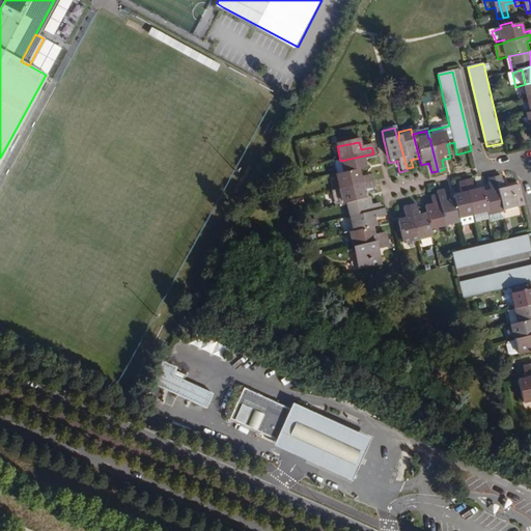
[(374,159),(373,154),(340,161),(341,163),(344,176),(358,173),(365,171),(363,162),(374,159)]
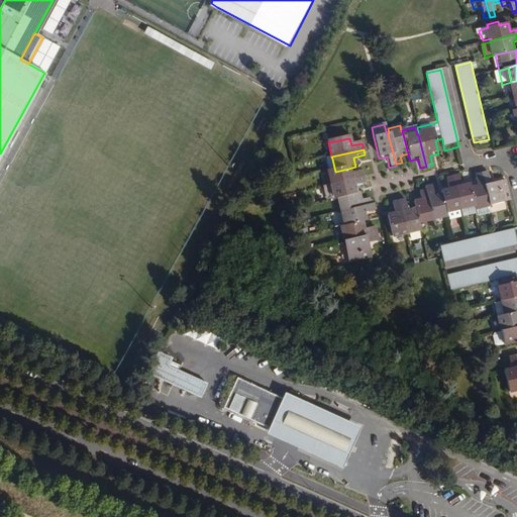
[(335,172),(332,159),(326,160),(329,173),(331,173),(335,172)]
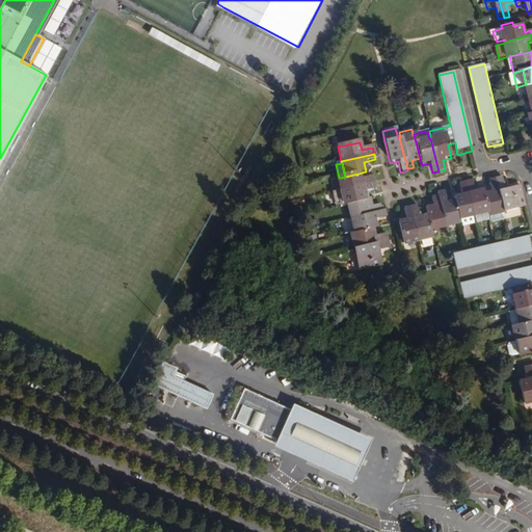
[(345,192),(375,185),(373,178),(360,181),(358,174),(345,177),(341,178),(345,192)]
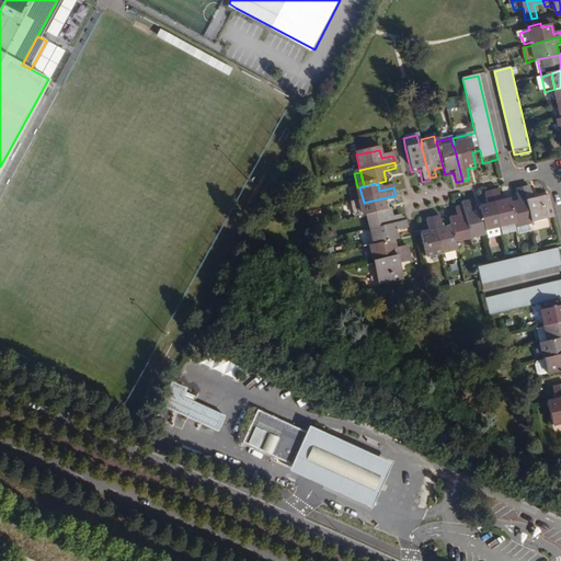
[(528,184),(522,185),(530,220),(552,215),(547,192),(531,196),(528,184)]
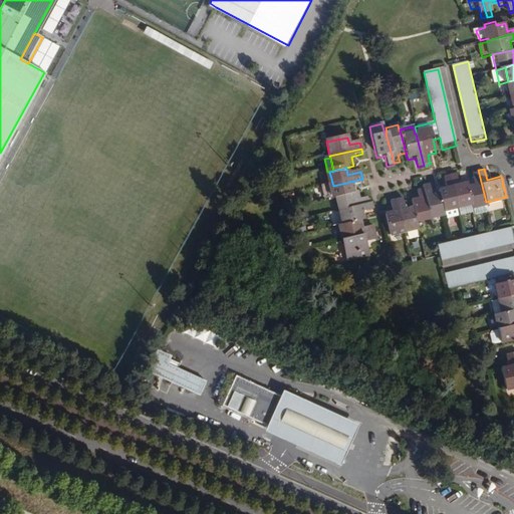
[(470,200),(466,184),(465,180),(456,182),(453,170),(448,171),(456,204),(470,200)]
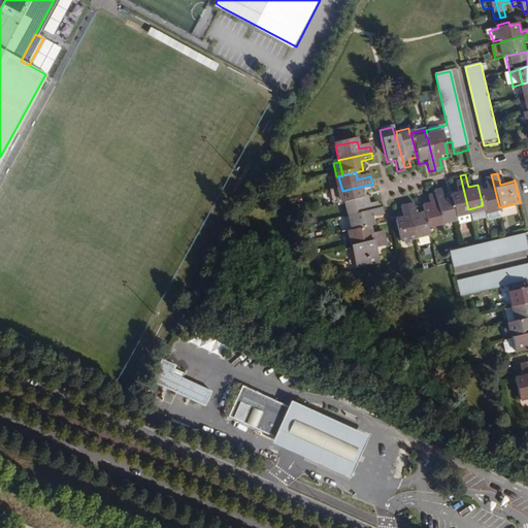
[(487,188),(479,189),(483,205),(484,210),(499,207),(491,174),(484,176),(487,188)]
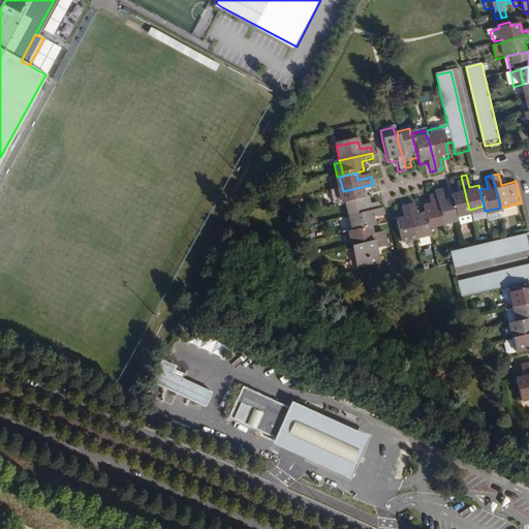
[(449,196),(455,213),(469,210),(461,176),(455,178),(458,190),(448,192),(449,196)]
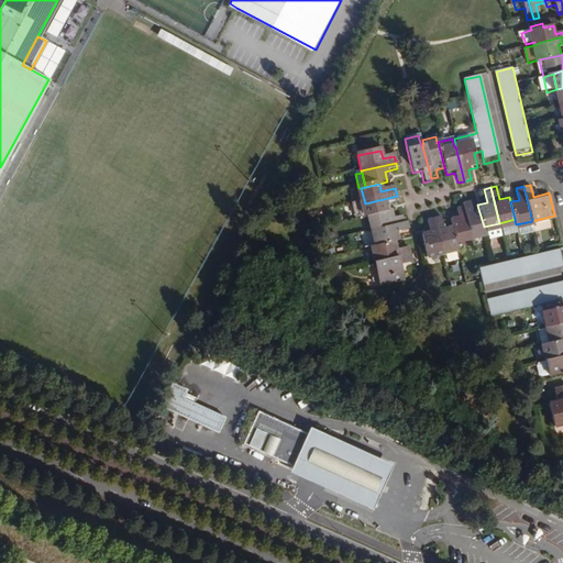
[(397,196),(365,203),(365,206),(368,219),(373,218),(387,214),(385,205),(398,201),(397,196)]
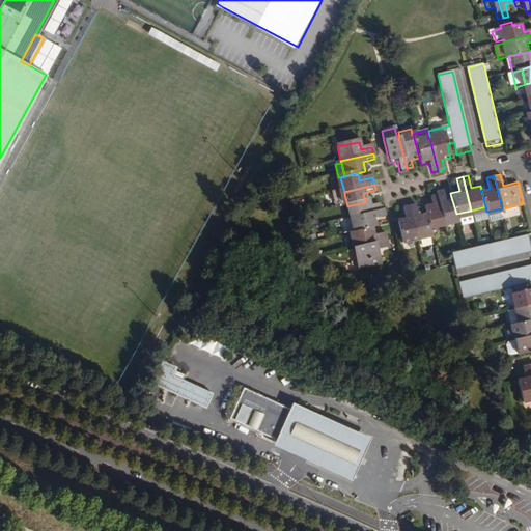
[(435,190),(436,194),(443,223),(457,219),(456,214),(451,197),(444,199),(441,188),(435,190)]
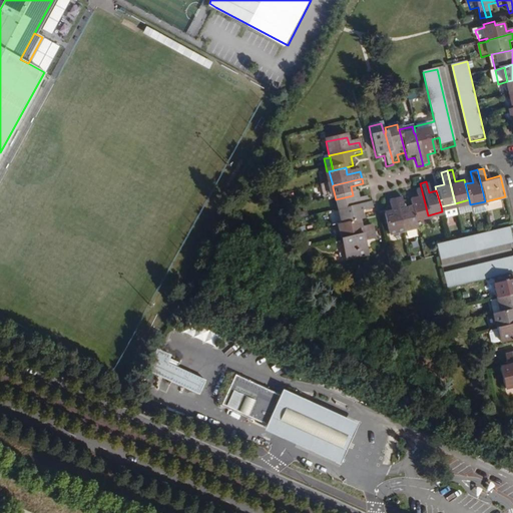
[(336,199),(333,187),(326,189),(329,201),(336,199)]
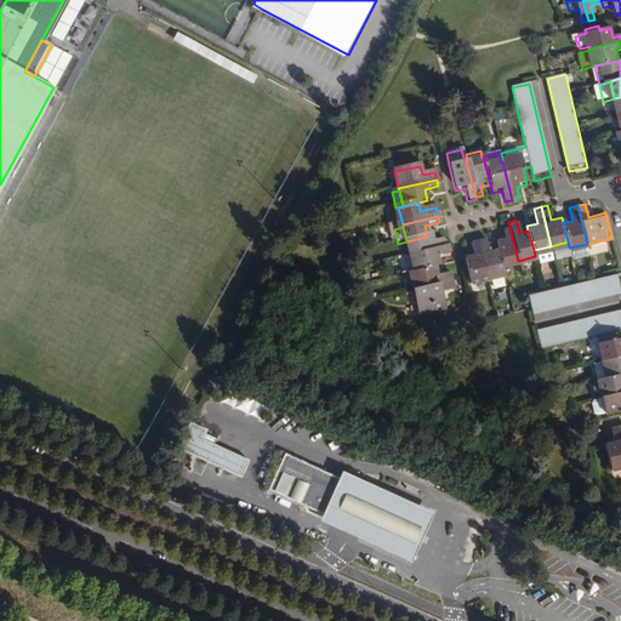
[(518,261),(510,227),(501,229),(505,239),(495,240),(497,251),(501,265),(518,261)]
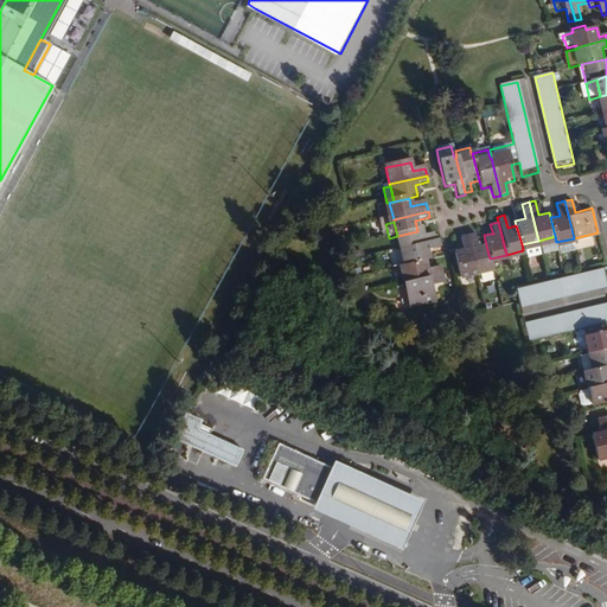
[(406,250),(436,243),(435,237),(425,240),(423,230),(417,231),(402,235),(406,250)]
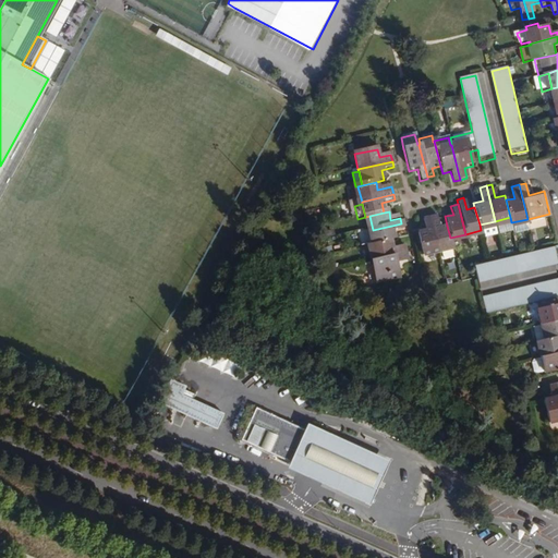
[(428,218),(437,252),(452,247),(450,238),(447,226),(436,228),(434,217),(428,218)]
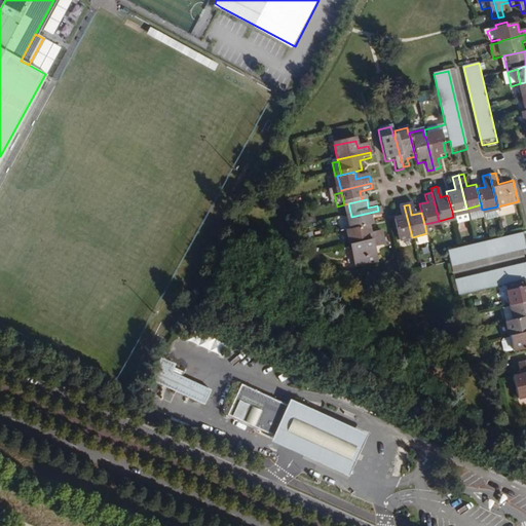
[(412,237),(404,205),(399,207),(402,218),(392,220),(398,240),(412,237)]
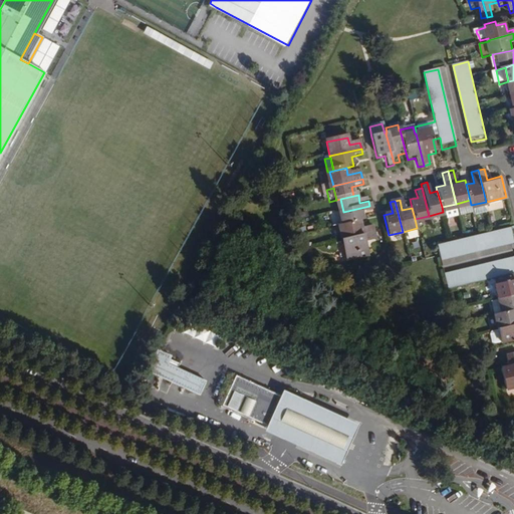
[(346,227),(364,223),(367,222),(365,213),(375,211),(374,205),(369,206),(343,212),(344,214),(346,227)]
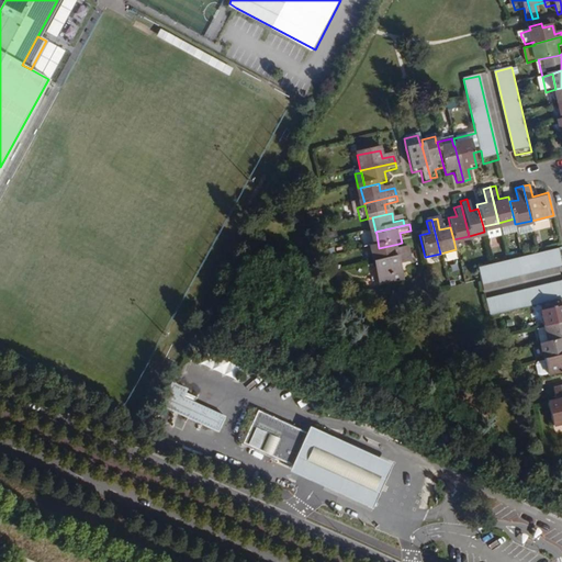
[(379,248),(377,234),(369,236),(371,249),(375,248),(379,248)]
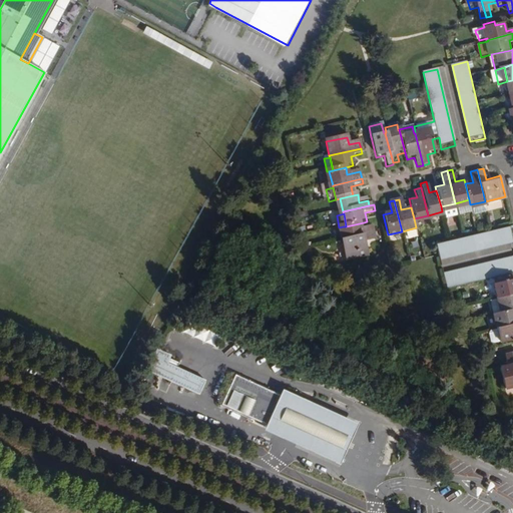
[(364,222),(346,226),(343,226),(346,242),(378,234),(376,228),(366,230),(364,222)]
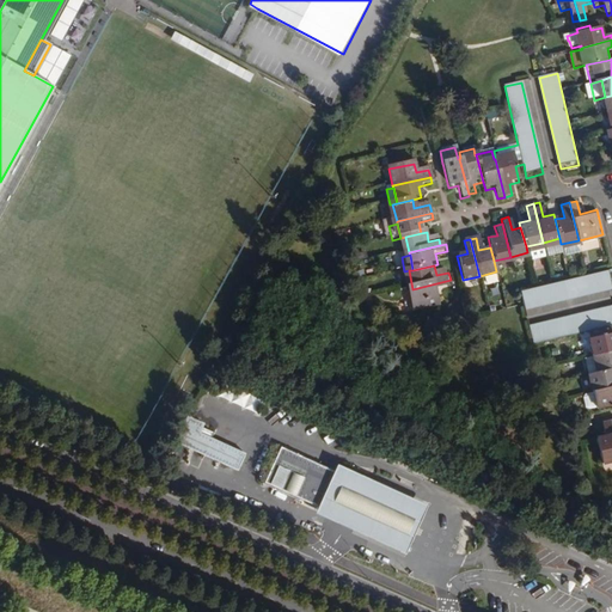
[(611,291),(607,273),(520,293),(525,311),(611,291)]
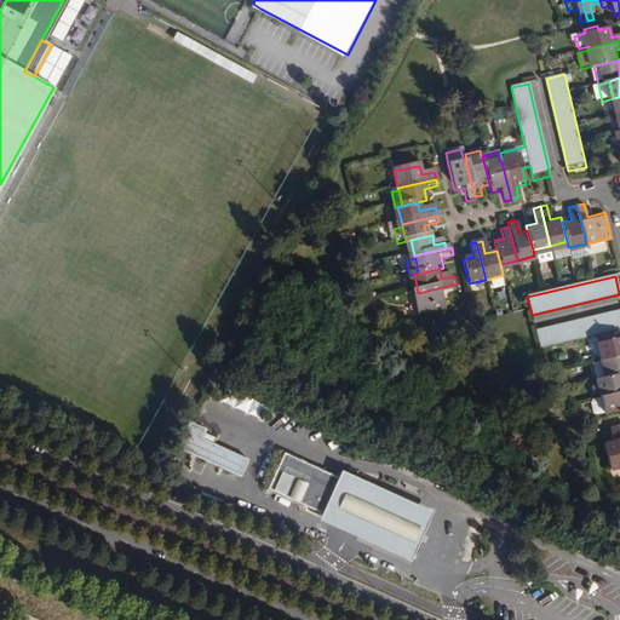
[(458,288),(457,283),(418,293),(424,320),(437,316),(435,304),(445,302),(447,302),(445,291),(458,288)]
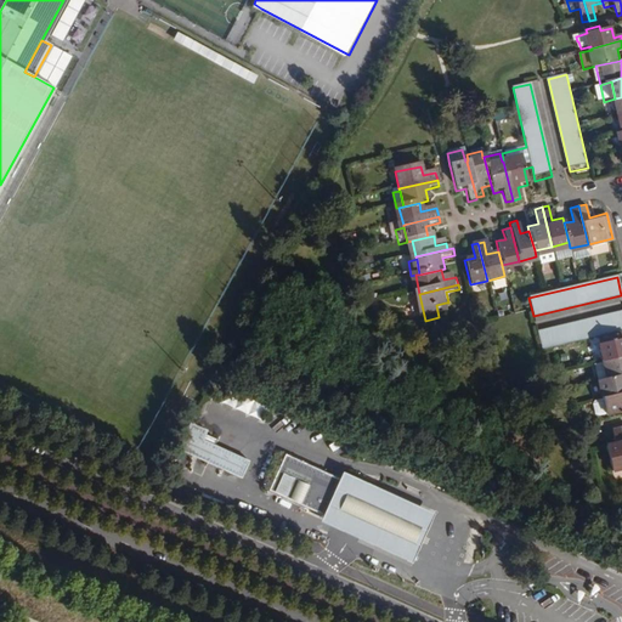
[(448,315),(446,303),(436,305),(439,317),(448,315)]
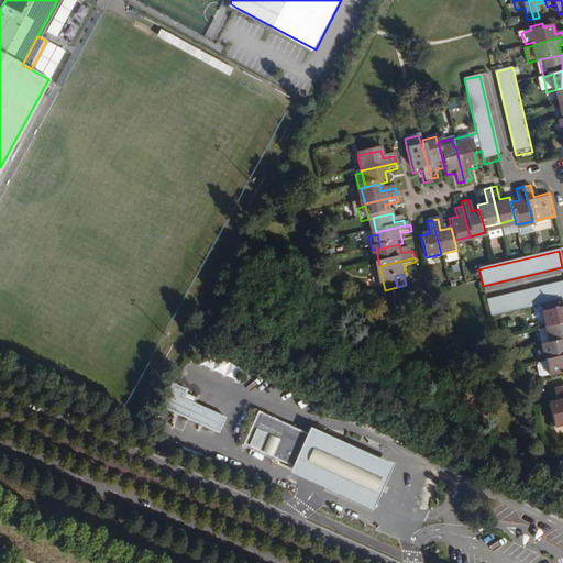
[(540,306),(544,328),(562,322),(562,283),(487,302),(490,318),(540,306)]
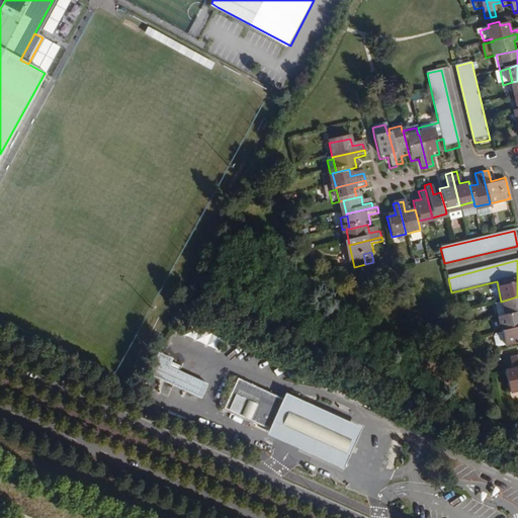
[(517,296),(501,301),(493,304),(494,307),(495,307),(497,315),(495,315),(496,318),(497,318),(517,312),(517,296)]
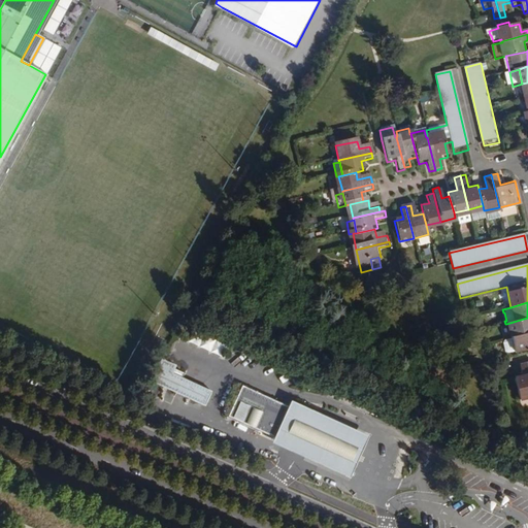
[(509,337),(527,332),(527,318),(506,324),(509,337)]
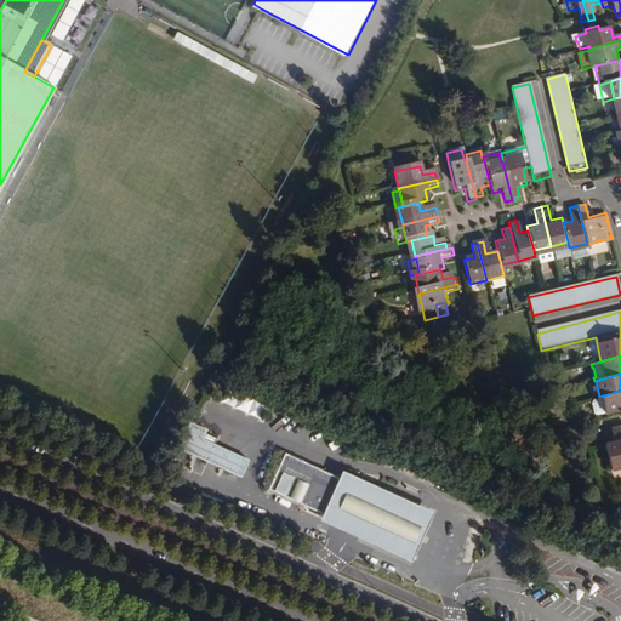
[(620,391),(599,397),(599,399),(603,414),(620,408),(620,391)]
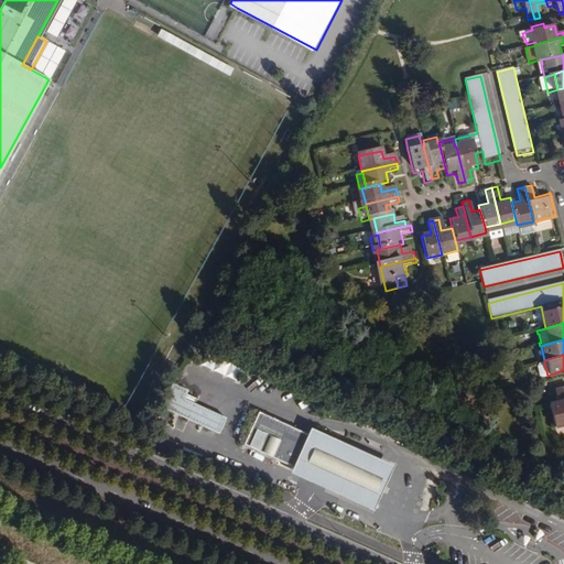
[(203,356),(201,368),(234,376),(237,365),(203,356)]
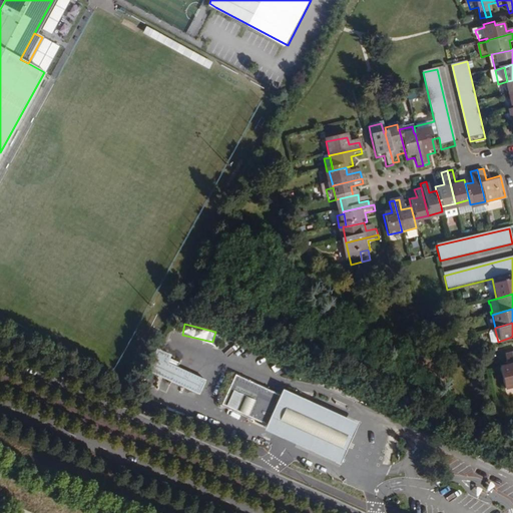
[(492,343),(498,342),(495,330),(489,332),(487,334),(489,342),(492,343)]
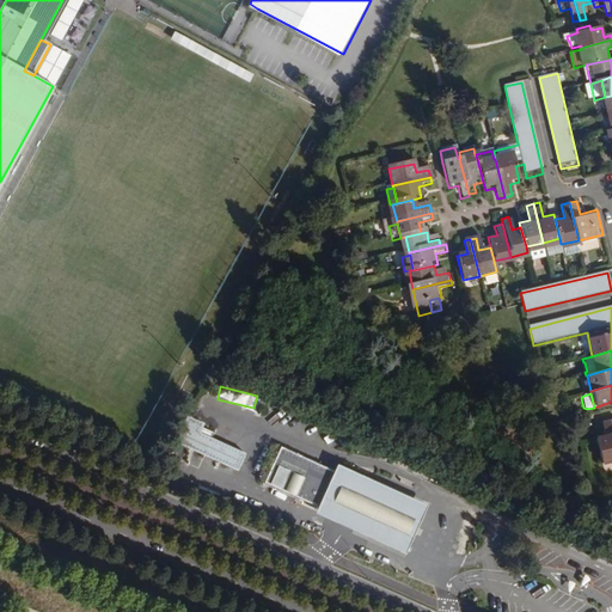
[(193,418),(187,416),(173,440),(179,444),(193,418)]
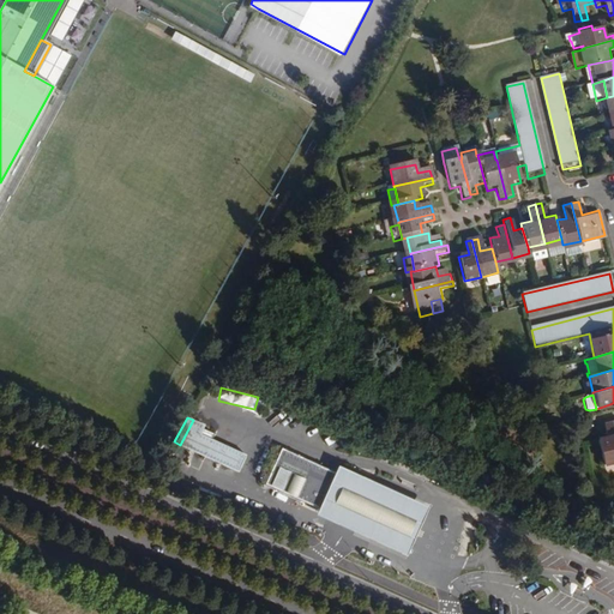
[(204,426),(193,420),(180,445),(233,470),(241,453),(200,432),(204,426)]
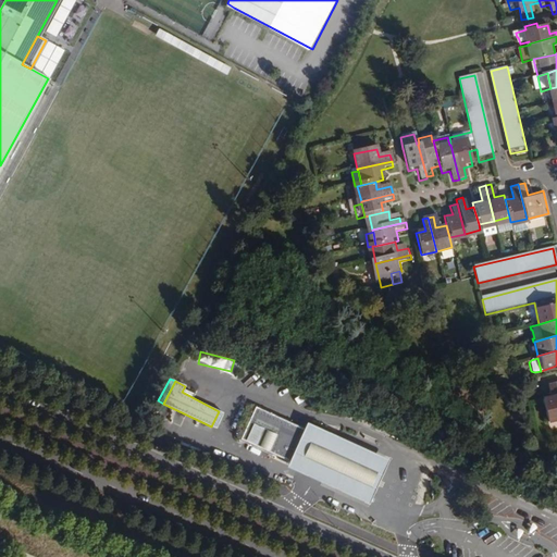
[(556,419),(556,397),(554,384),(548,386),(552,397),(542,399),(547,422),(556,419)]
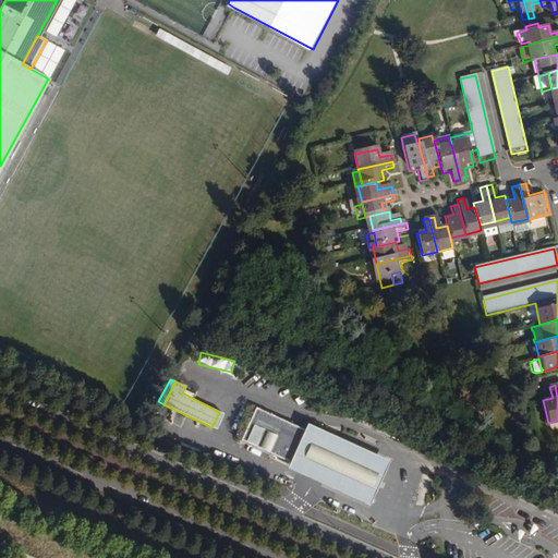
[(304,431),(255,408),(241,440),(290,462),(296,465),(311,433),(304,431)]
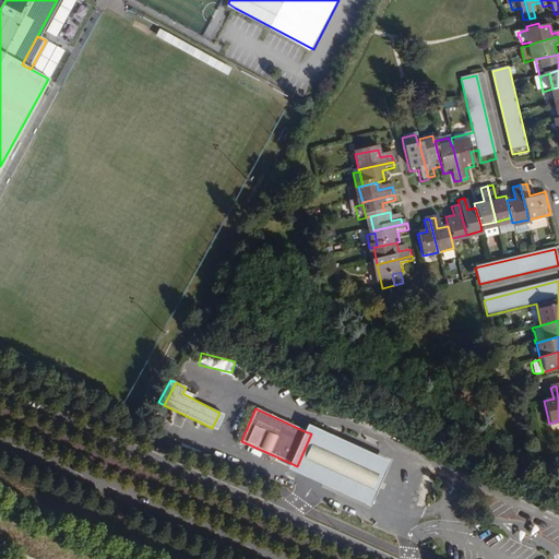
[(225,415),(219,413),(212,428),(216,431),(225,415)]
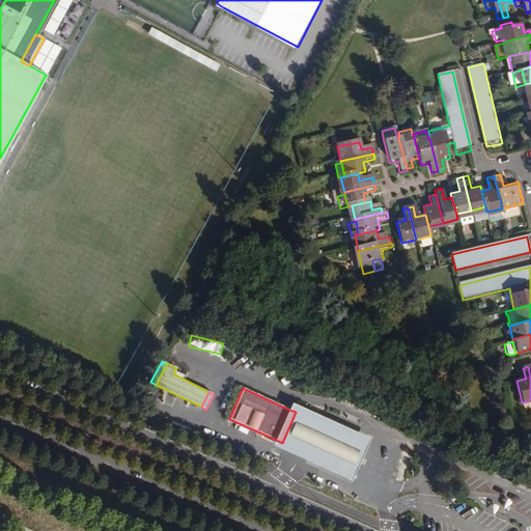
[(371,439),(292,402),(289,410),(296,412),(282,443),(276,440),(274,445),(352,480),(371,439)]
